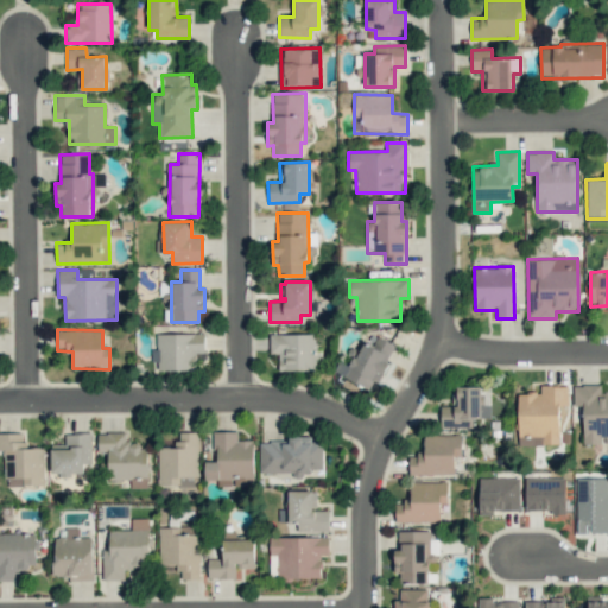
[(277,353),(270,353),(268,334),(317,333),(317,371),(278,371),(277,353)]
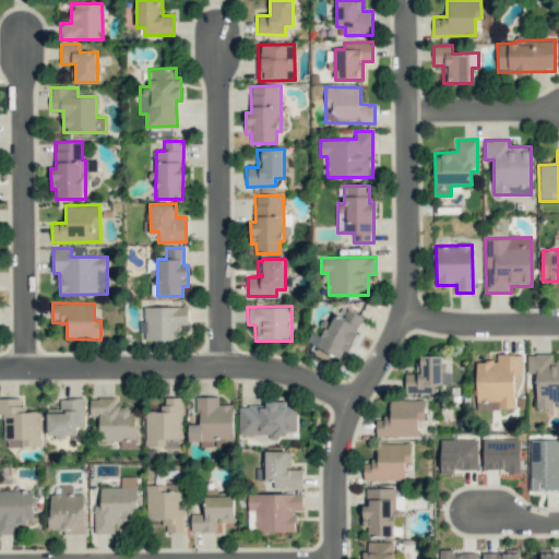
[(336,312),(340,306),(345,309),(346,307),(360,314),(352,332),(356,334),(352,344),(351,343),(346,351),(342,348),(337,356),(318,345),(322,336),(319,334),(322,329),(320,328),(318,323),(320,320),(323,319),(326,320),(332,310),(336,312)]
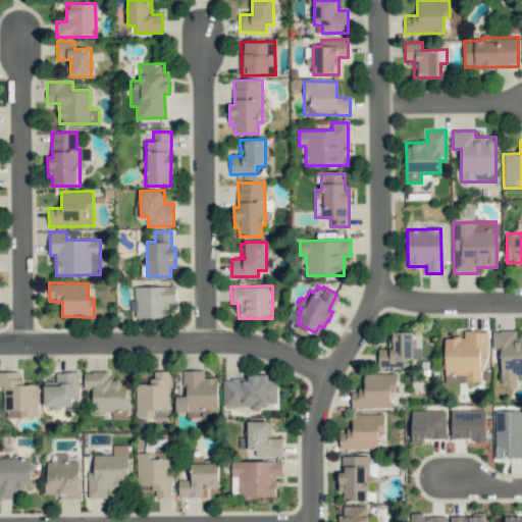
[(133,286),(133,299),(129,299),(129,309),(135,310),(135,316),(165,316),(165,301),(173,301),(173,286),(133,286)]
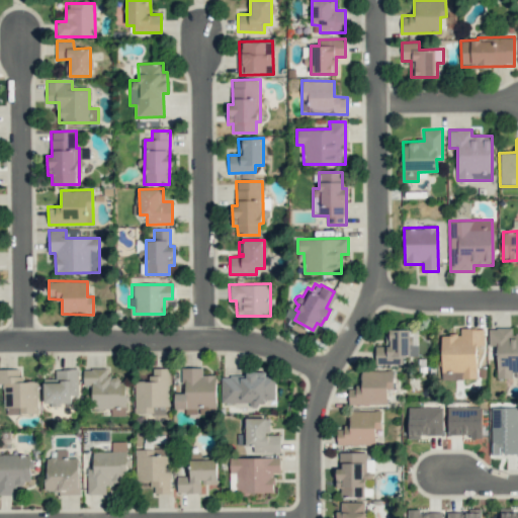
[(442,379),(477,378),(476,346),(484,346),(484,328),(460,329),(460,335),(441,335),(442,379)]
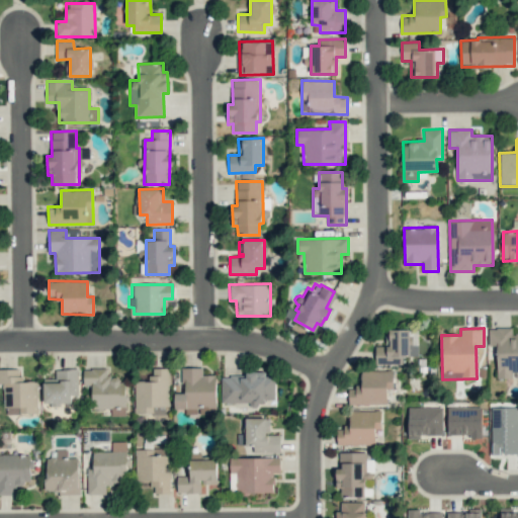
[(497,346),(497,377),(512,377),(512,372),(517,371),(517,334),(512,335),(512,328),(488,328),(489,346),(497,346)]
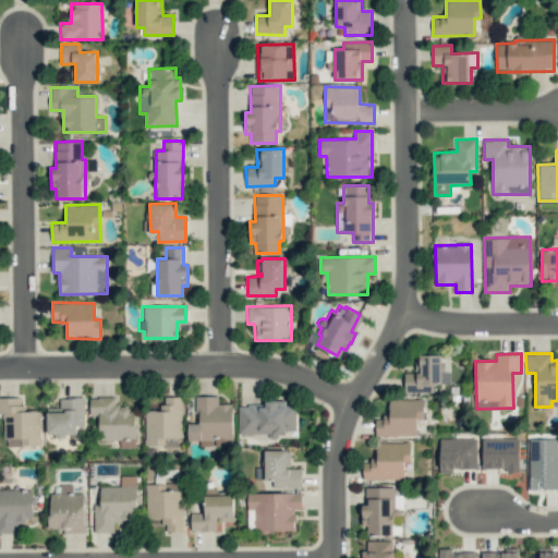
[(187,423),(187,439),(198,439),(198,445),(230,445),(230,438),(231,438),(231,402),(217,402),(217,395),(194,395),(194,412),(197,412),(198,423),(187,423)]
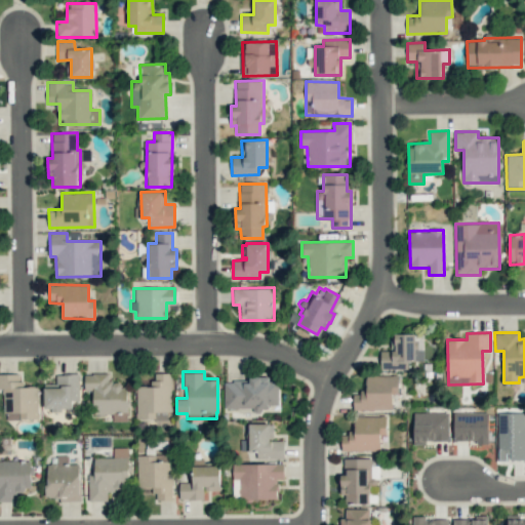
[(153,411),(153,416),(135,416),(134,386),(149,385),(149,379),(153,379),(153,372),(169,372),(169,410),(153,411)]
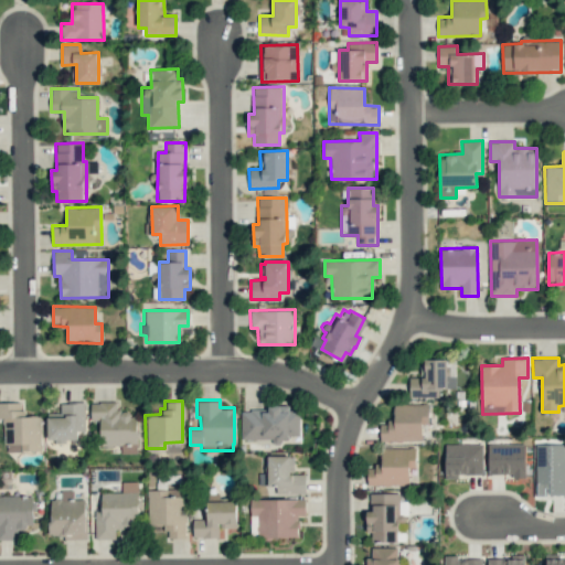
[(40,416),(22,416),(22,402),(0,402),(0,418),(4,418),(6,452),(41,451),(40,416)]
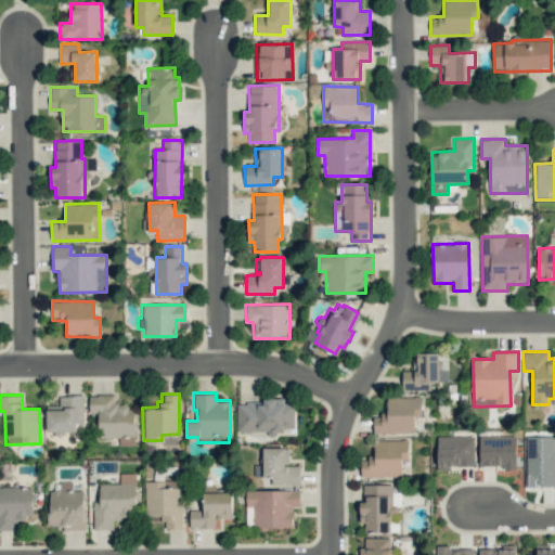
[(134,405),(114,404),(115,396),(89,395),(89,413),(99,413),(98,438),(119,438),(119,446),(134,446),(134,405)]
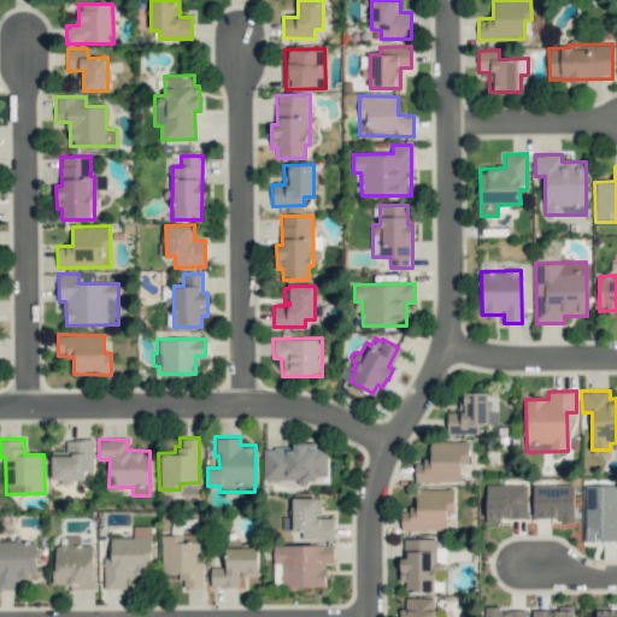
[(93,471),(92,440),(66,440),(66,451),(52,451),(52,482),(84,481),(84,471),(93,471)]
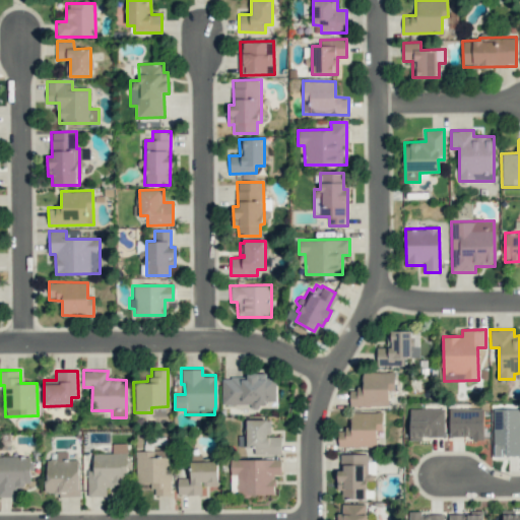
[(363,373),(363,388),(349,388),(350,406),(388,405),(388,390),(394,390),(394,372),(363,373)]
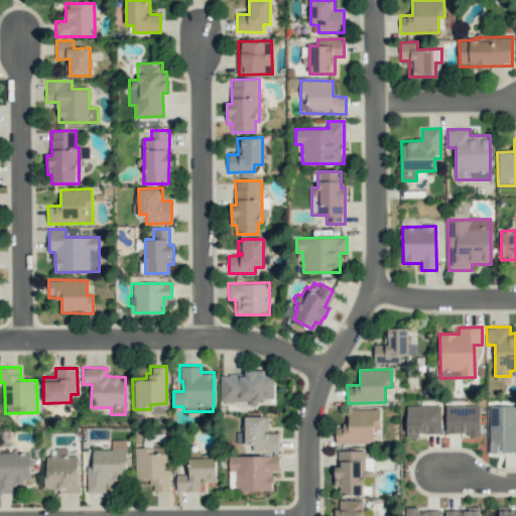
[(219,376),(229,375),(229,373),(245,373),(245,370),(263,370),(263,373),(273,373),(273,397),(263,397),(264,400),(256,400),(256,403),(254,405),(250,405),(247,403),(247,400),(220,400),(219,376)]
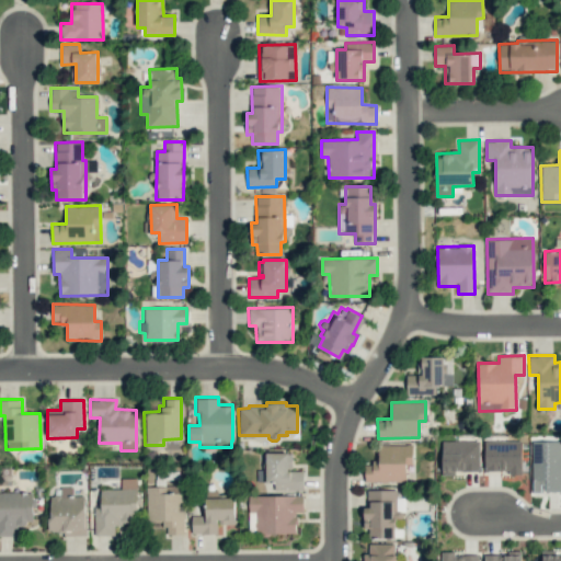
[(442,474),(455,476),(455,471),(479,471),(479,442),(443,441),(442,474)]
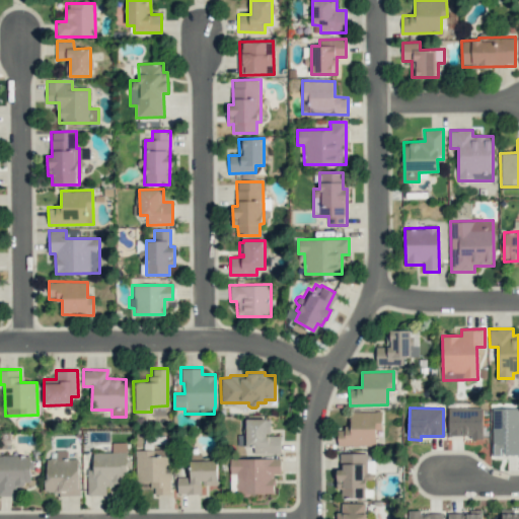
[(483,409),(448,408),(448,437),(483,437),(483,409)]
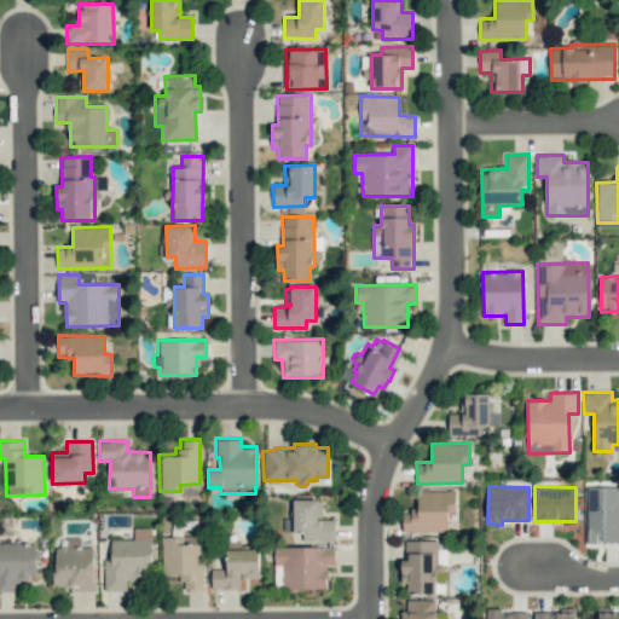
[(618,542),(618,486),(586,487),(588,543),(618,542)]
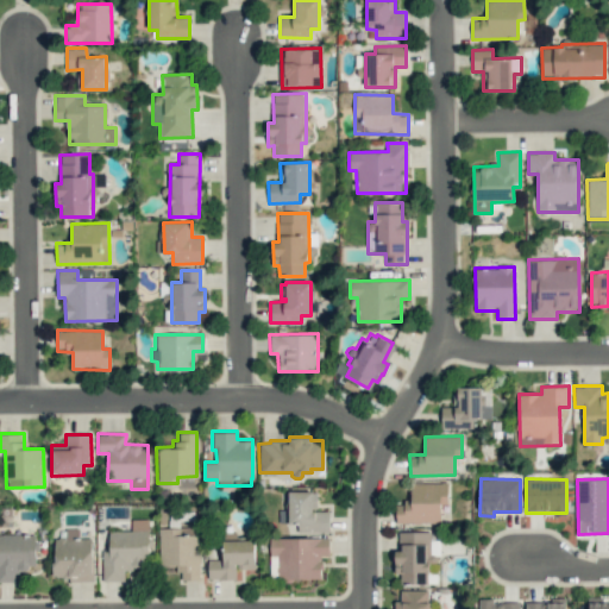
[(396,525),(441,523),(440,504),(449,504),(447,483),(410,483),(410,502),(396,502),(396,525)]
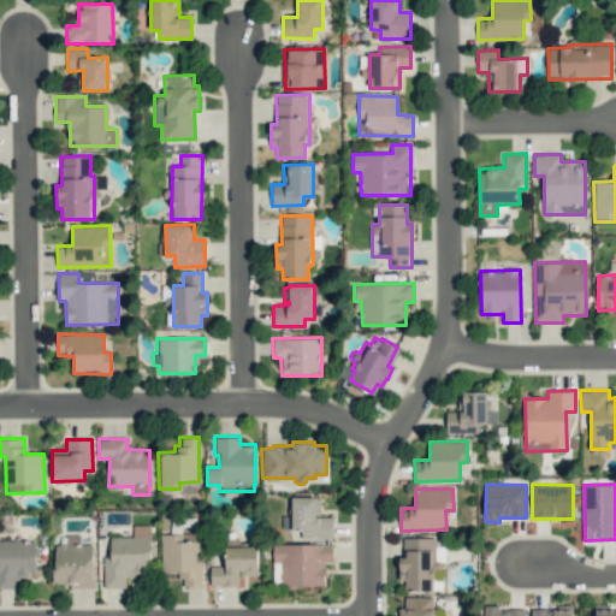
[(315,497),(291,497),(291,529),(301,529),(301,537),(331,537),(331,517),(315,517),(315,497)]
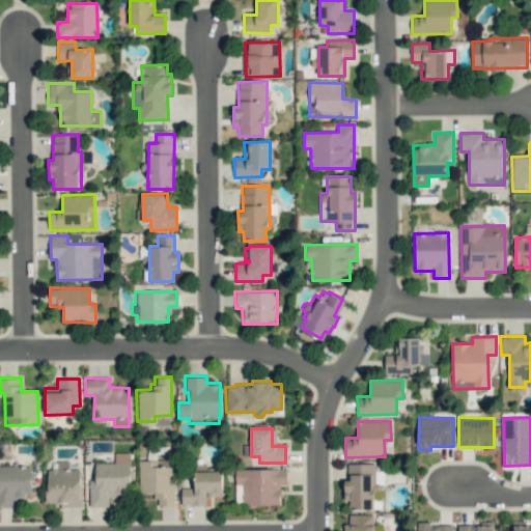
[(89,507),(109,506),(109,497),(130,496),(130,453),(115,453),(115,464),(95,464),(95,480),(89,480),(89,507)]
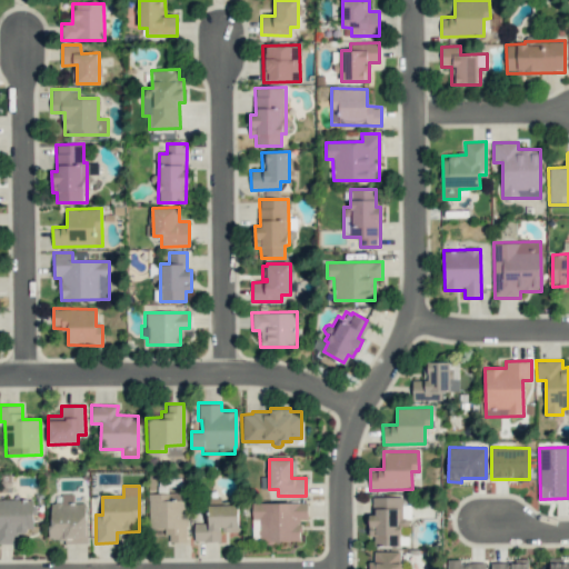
[(148,493),(149,529),(168,528),(168,542),(187,542),(186,492),(148,493)]
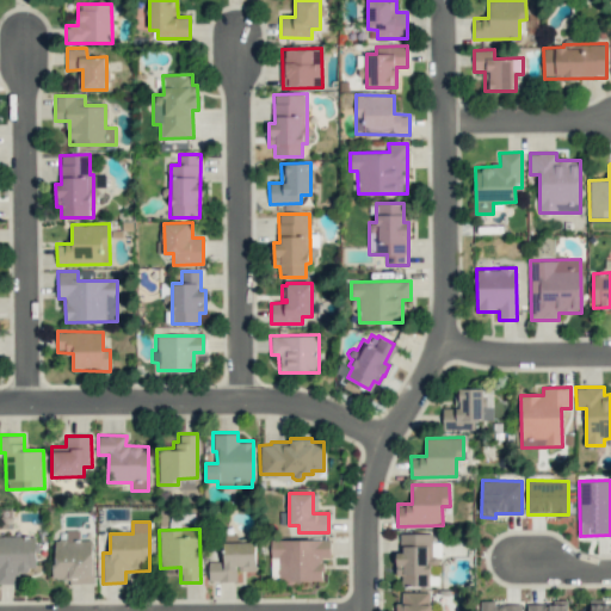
[(54,539),(54,581),(94,581),(94,539),(79,539),(79,530),(66,530),(66,539),(54,539)]
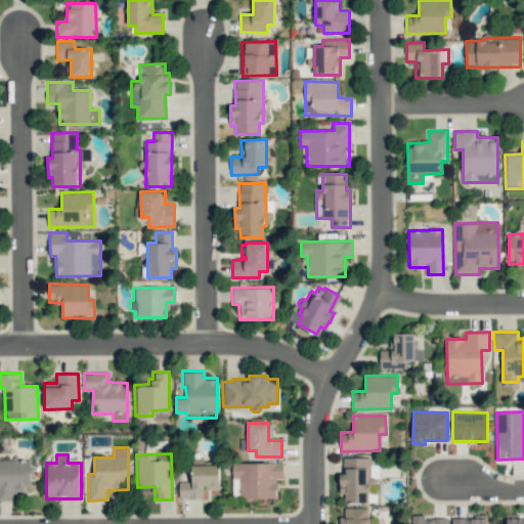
[(179,481),(179,498),(210,499),(210,490),(219,490),(220,463),(204,462),(204,457),(192,457),(191,482),(179,481)]
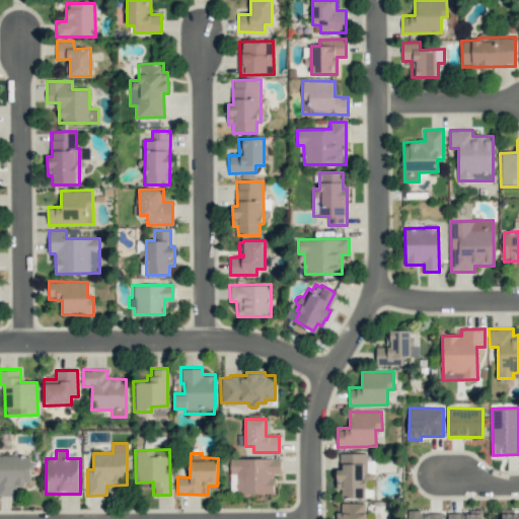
[(368,453),(341,453),(340,468),(337,468),(337,490),(342,490),(342,497),(364,498),(364,478),(368,478),(368,453)]
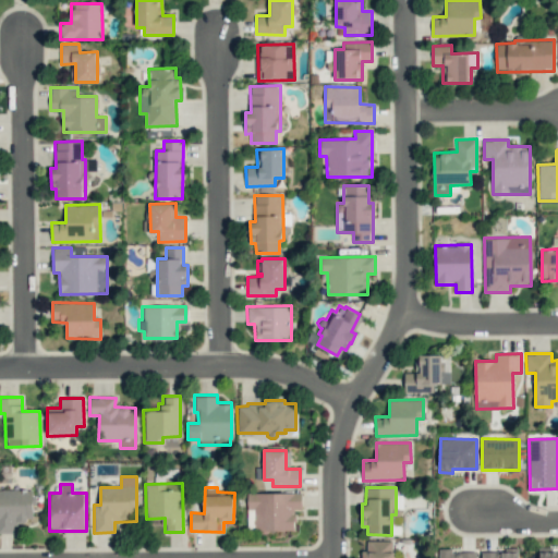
[(0,533),(17,533),(16,521),(33,521),(32,489),(0,489),(0,533)]
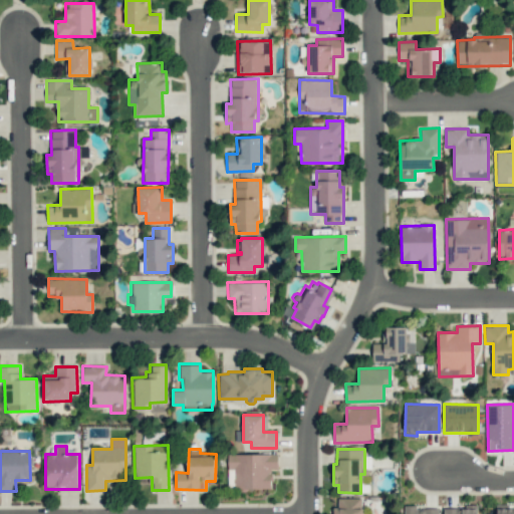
[(228,455),(228,489),(272,488),(271,470),(278,469),(277,454),(228,455)]
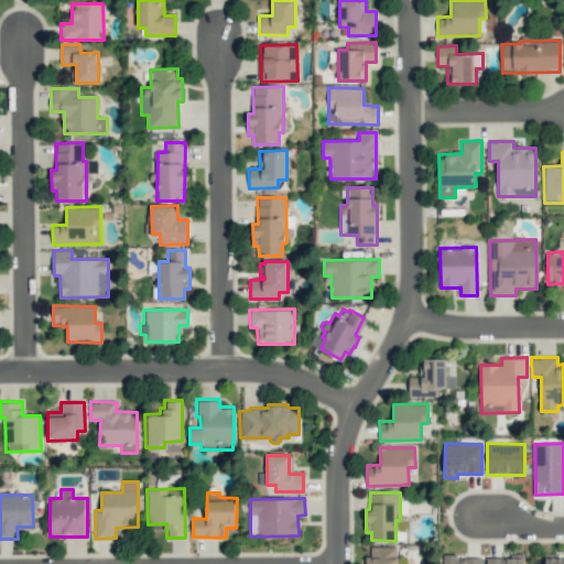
[(398,563),(398,546),(370,546),(370,557),(366,557),(365,563),(398,563)]
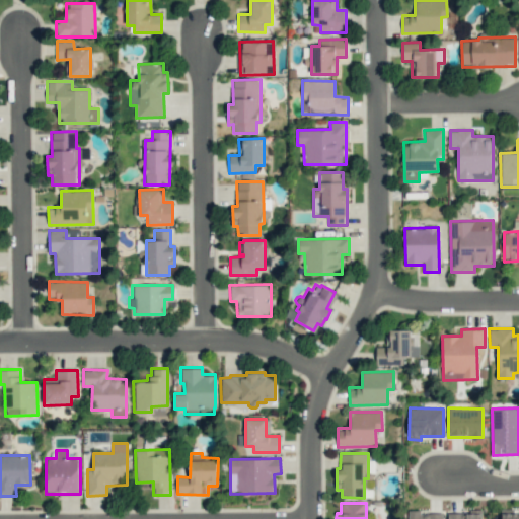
[(442,518),(443,514),(421,513),(421,511),(408,510),(406,518),(442,518)]
